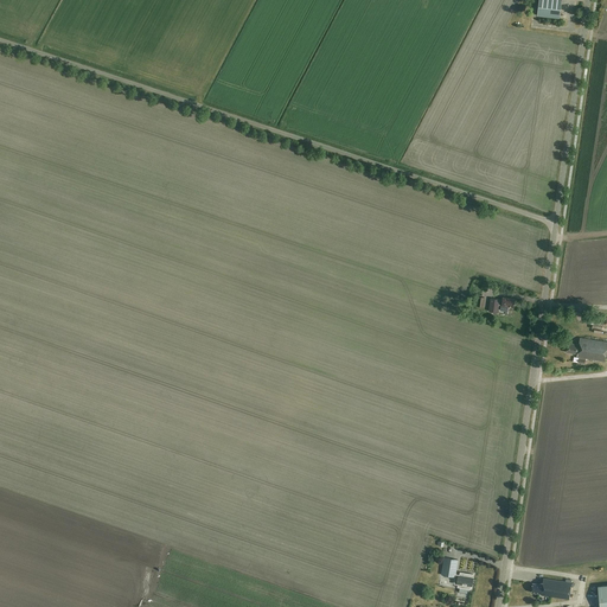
[(561,0),(560,0),(538,0),(537,16),(560,18),(561,0)]
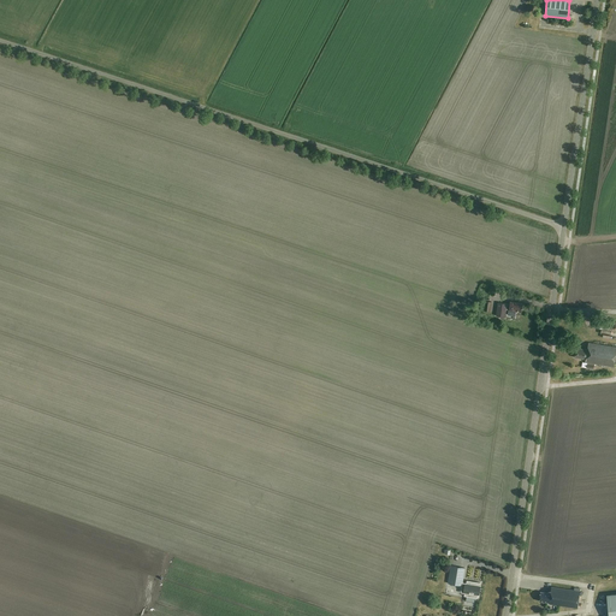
[(492,302),(484,301),(481,311),(490,312),(492,302)]
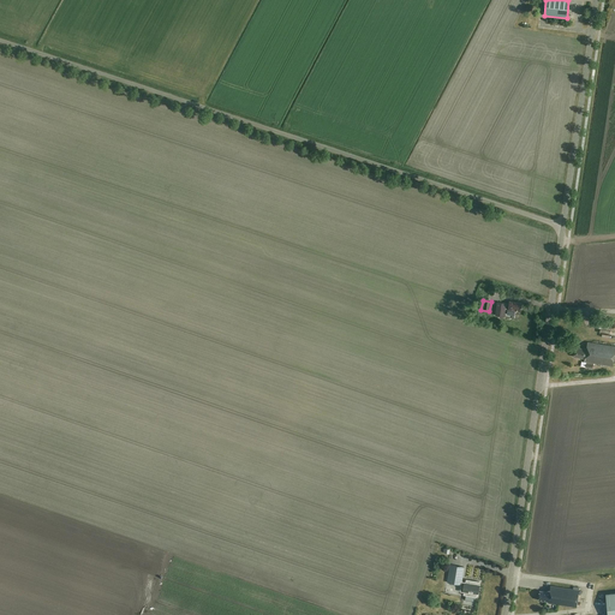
[(523,303),(509,302),(508,304),(497,303),(495,316),(505,317),(506,309),(520,311),(523,303)]
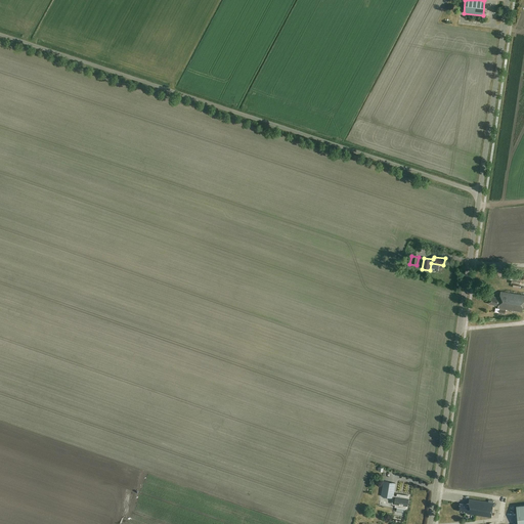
[(523,300),(523,295),(500,292),(499,297),(490,296),(489,304),(498,306),(498,308),(500,309),(499,313),(505,314),(506,309),(522,312),(523,300)]
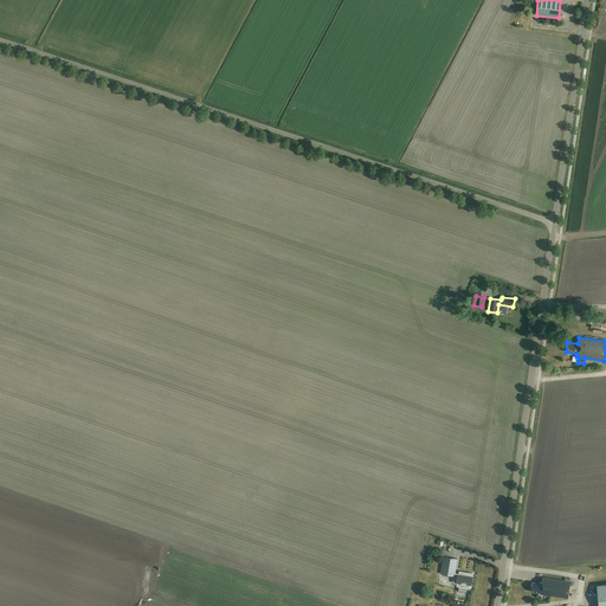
[(459,572),(459,574),(456,574),(458,559),(444,556),(442,574),(455,577),(453,582),(457,584),(457,586),(470,588),(470,586),(471,586),(472,577),(471,577),(472,574),(472,573),(459,572)]
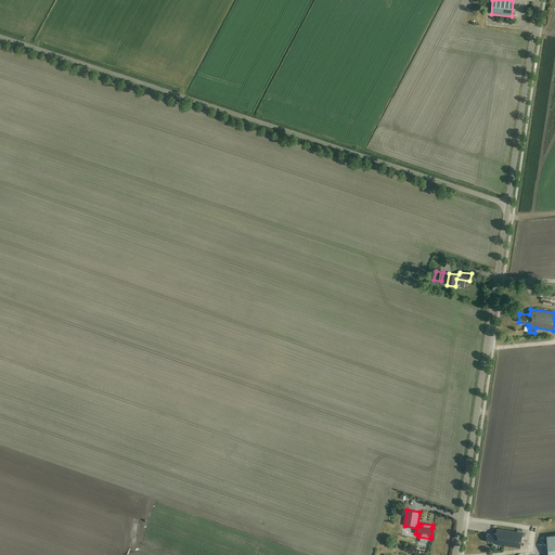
[(523,533),(497,529),(495,534),(487,533),(486,542),(494,543),(494,544),(520,549),(523,533)]
